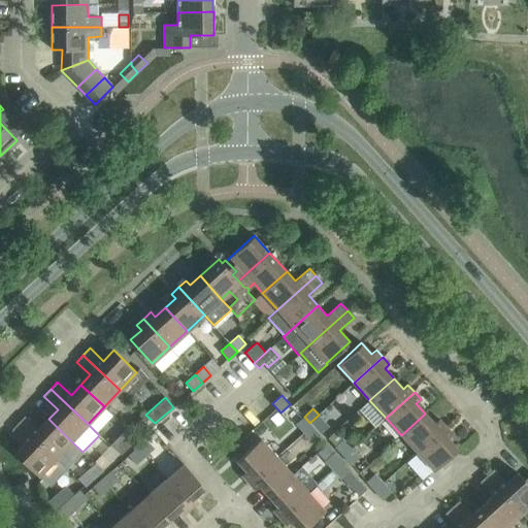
[(417,453),(446,427),(439,419),(434,423),(425,414),(401,435),(417,453)]
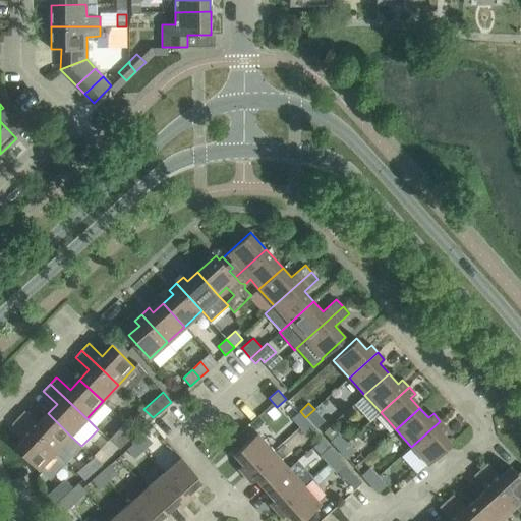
[(305,417),(307,419),(315,428),(325,420),(314,409),(305,417)]
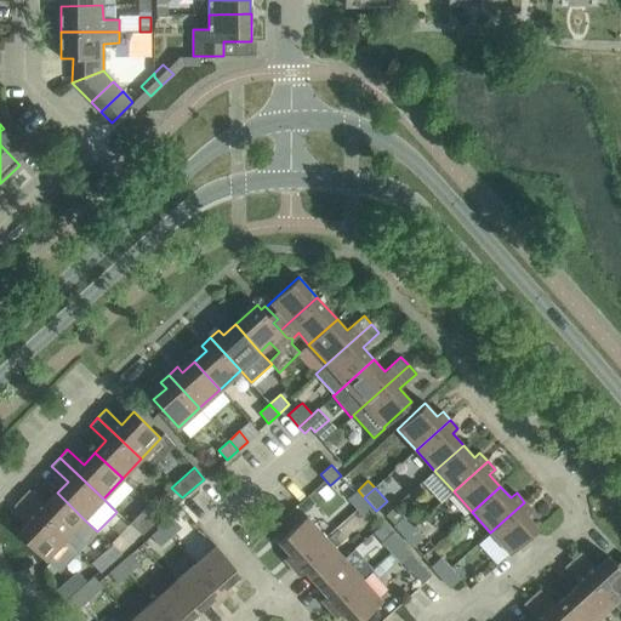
[(84,519),(57,493),(45,505),(29,489),(21,497),(66,539),(79,551),(97,531),(84,519)]
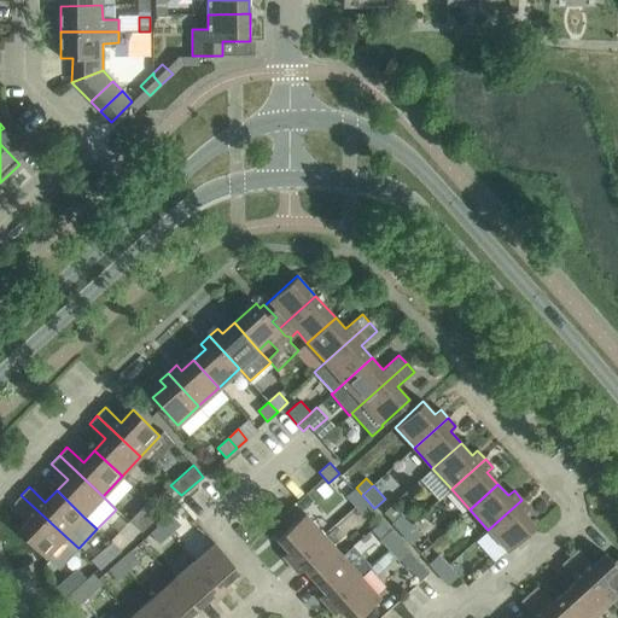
[(365,497),(362,495),(356,488),(345,496),(355,507),(365,497)]
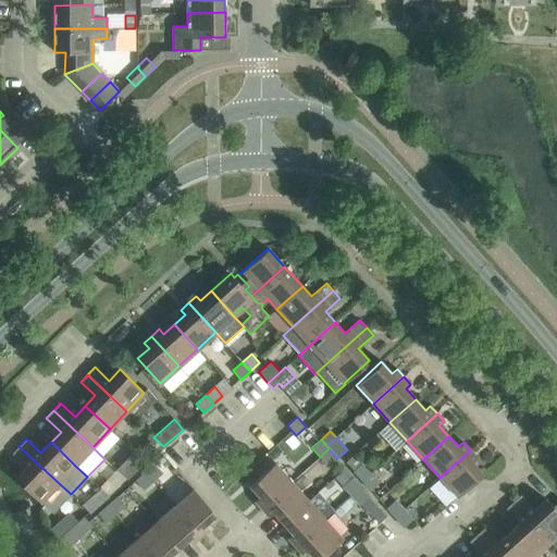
[(71,494),(59,483),(19,446),(12,454),(26,468),(16,479),(41,503),(53,514),(71,494)]
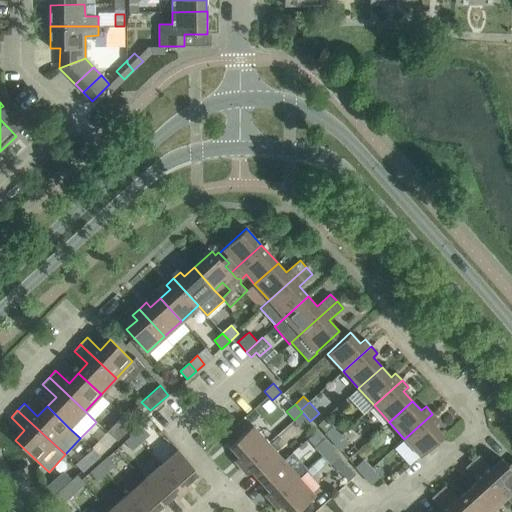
[(302,429),(310,421),(302,412),(294,420),(302,429)]
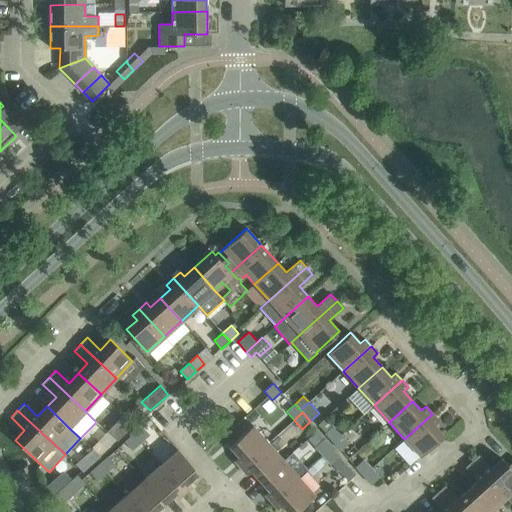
[(420,456),(441,438),(444,435),(434,425),(438,420),(432,414),(404,439),(420,456)]
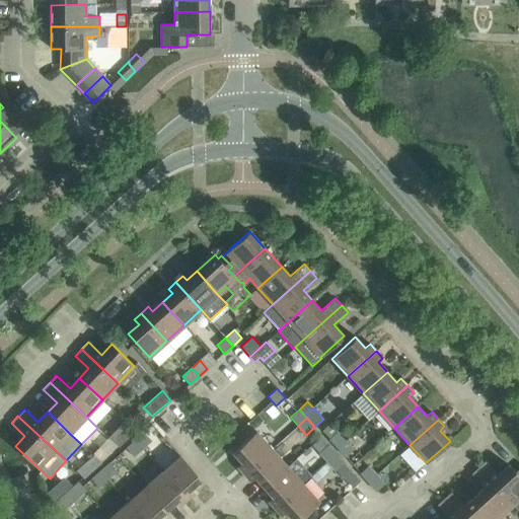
[(125,422),(108,437),(118,447),(134,431),(125,422)]
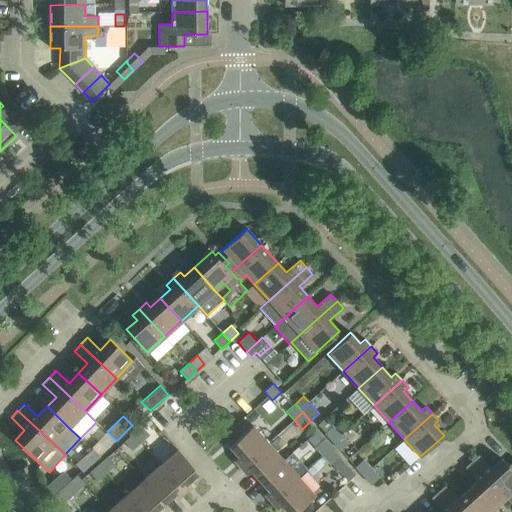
[(341,434),(333,425),(333,426),(326,418),(319,424),(326,433),(325,434),(332,442),(341,434)]
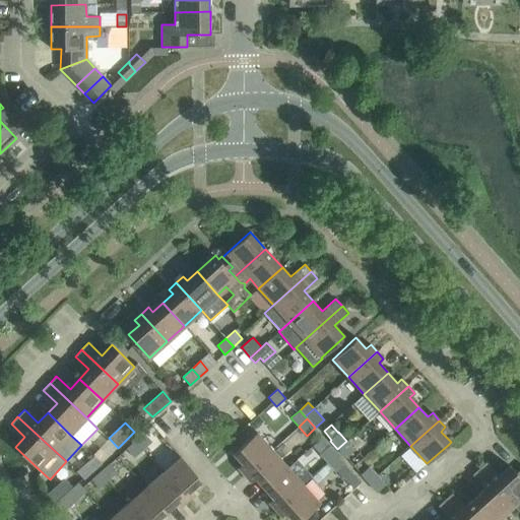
[(245,475),(272,450),(257,432),(233,453),(243,464),(238,468),(245,475)]
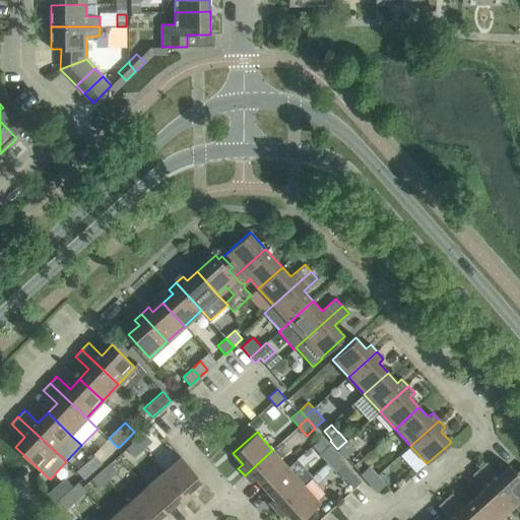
[(135,441),(142,450),(151,442),(143,433),(135,441)]
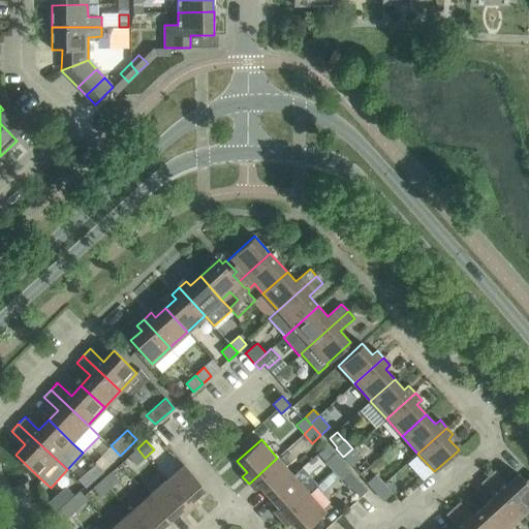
[(135,465),(145,458),(137,448),(128,457),(135,465)]
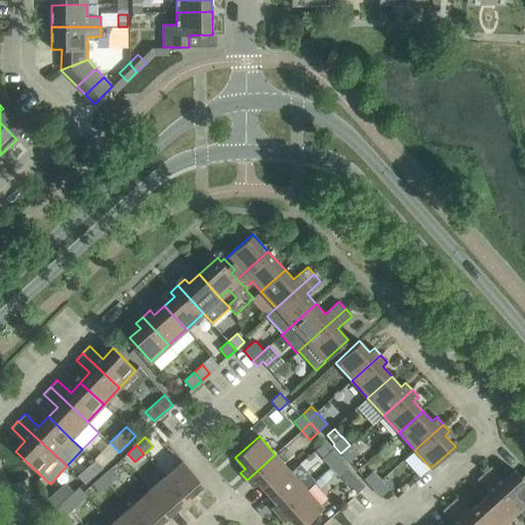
[(350,445),(340,453),(350,462),(358,454),(350,445)]
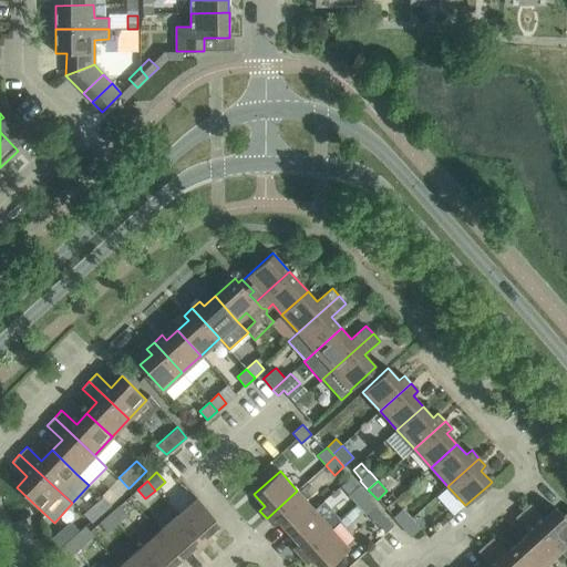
[(357,505),(368,495),(359,486),(348,495),(357,505)]
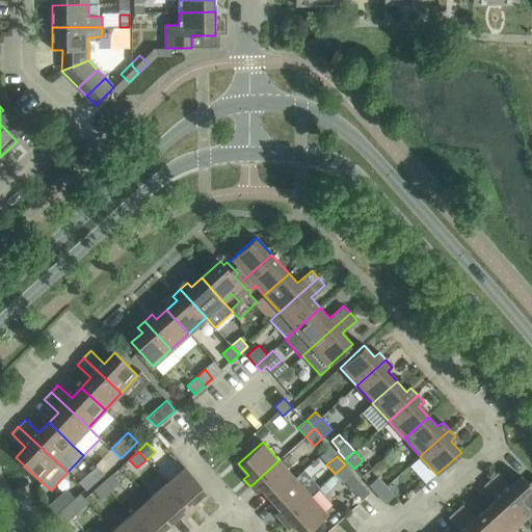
[(270,500),(295,478),(278,460),(250,486),(257,494),(261,489),(270,500)]
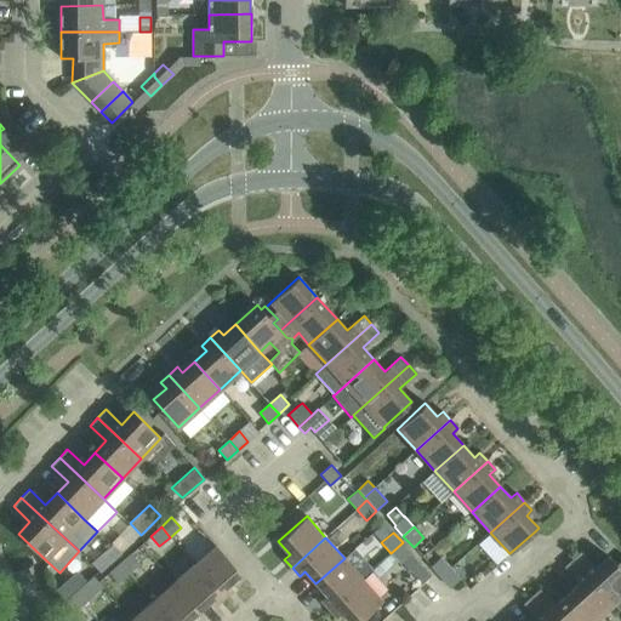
[(403,542),(391,553),(408,571),(417,563),(411,554),(412,554),(403,542)]
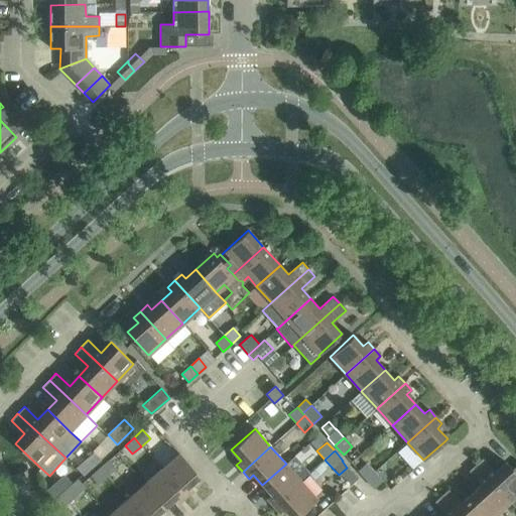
[(94,453),(85,461),(92,468),(93,468),(102,460),(101,460),(101,459),(94,453)]
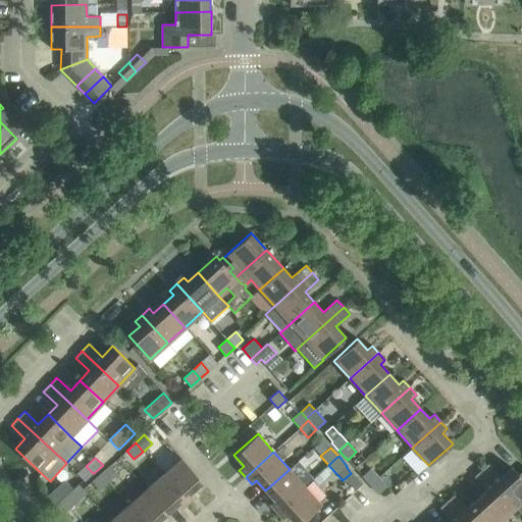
[(192,492),(203,482),(181,458),(163,474),(189,503),(196,497),(192,492)]
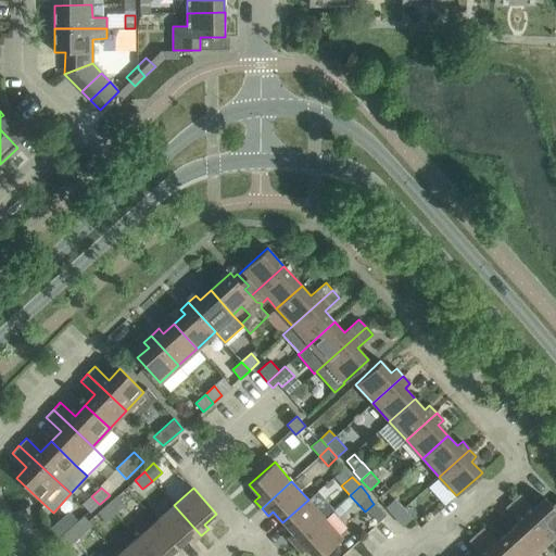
[(533,508),(520,494),(513,501),(550,541),(555,547),(555,502),(552,506),(545,498),(533,508)]
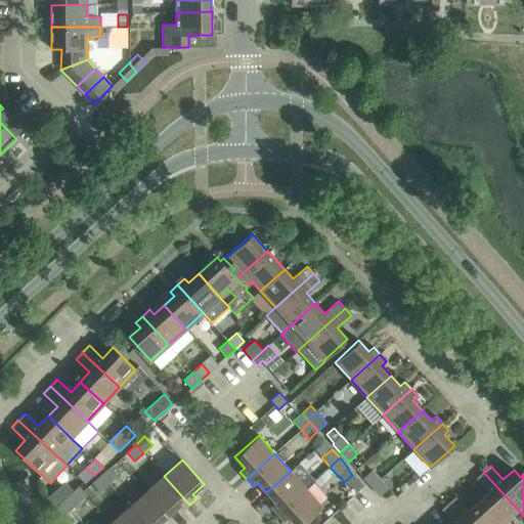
[(108,484),(118,476),(110,467),(101,475),(108,484)]
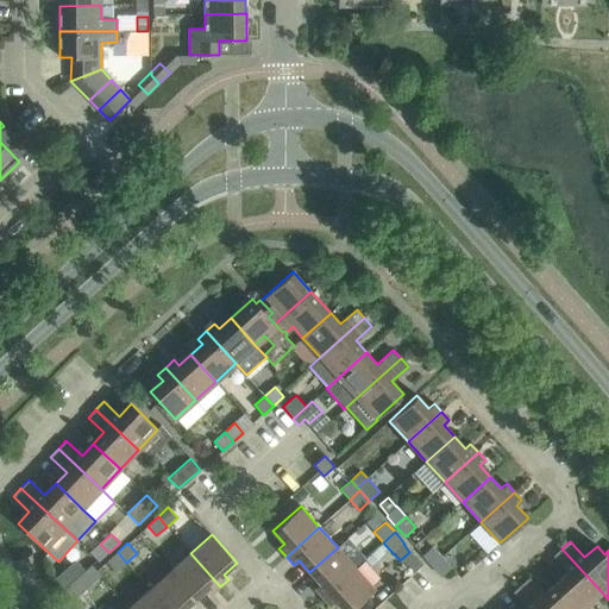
[(322,597),(356,567),(338,547),(309,572),(320,584),(315,589),(322,597)]
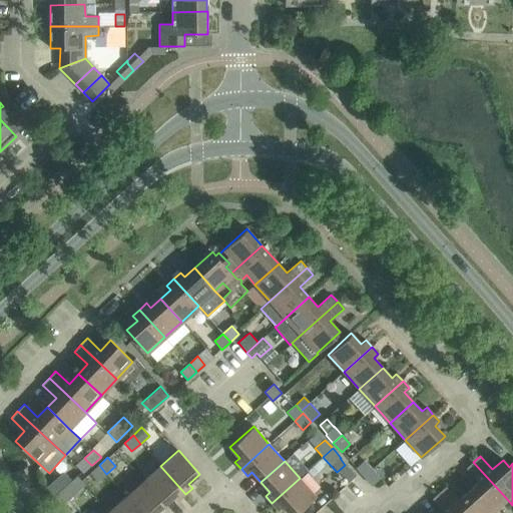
[(364,477),(372,469),(365,461),(357,468),(364,477)]
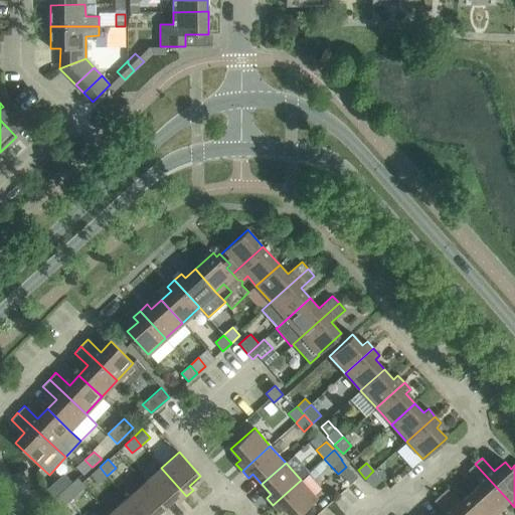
[(490,514),(492,514),(509,501),(475,464),(468,470),(480,484),(470,493),(490,514)]
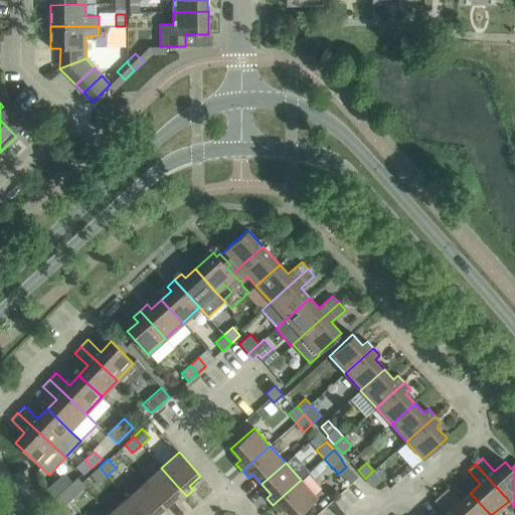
[(99,484),(107,476),(100,467),(91,475),(99,484)]
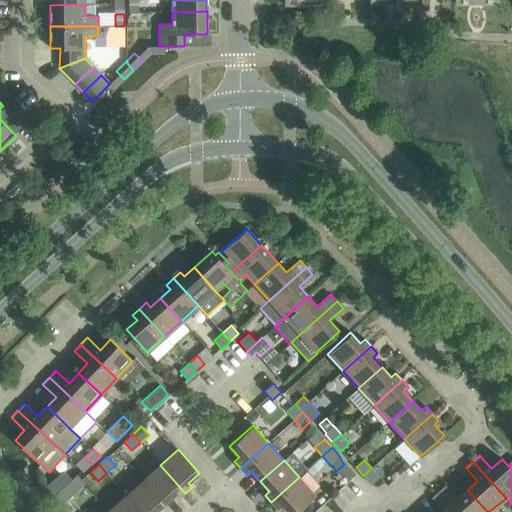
[(178,500),(185,493),(160,465),(143,480),(164,504),(174,495),(178,500)]
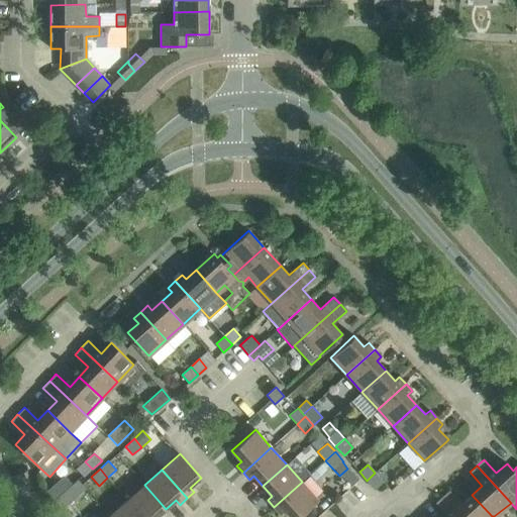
[(375,489),(383,482),(375,473),(367,481),(375,489)]
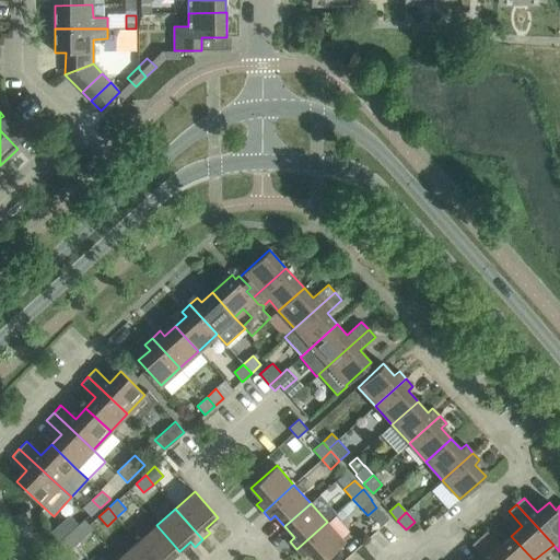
[(74,546),(84,537),(93,529),(84,520),(76,528),(67,536),(74,546)]
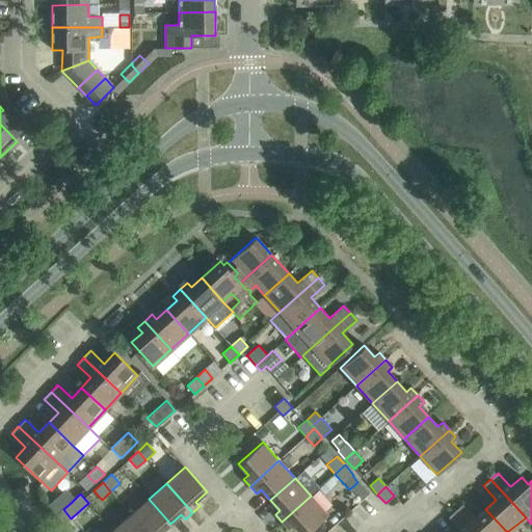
[(298,531),(307,531),(327,514),(311,496),(282,522),(288,529),(293,525),(298,531)]
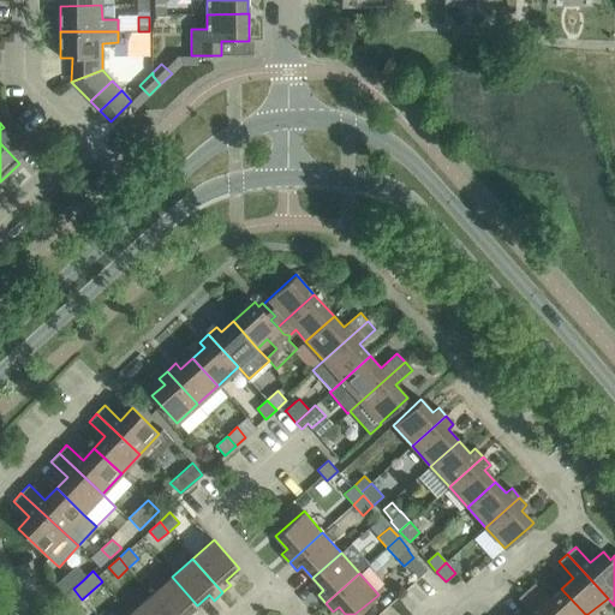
[(185,614),(197,605),(172,577),(151,595),(168,614),(185,614)]
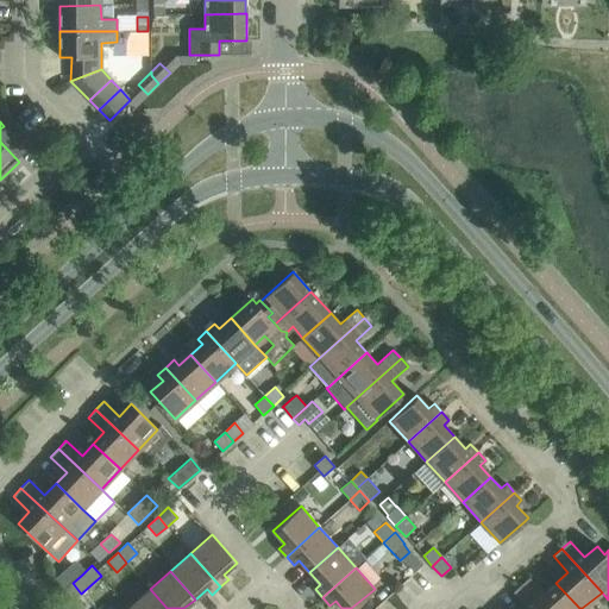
[(57,577),(55,578),(61,594),(62,592),(73,583),(62,572),(57,577)]
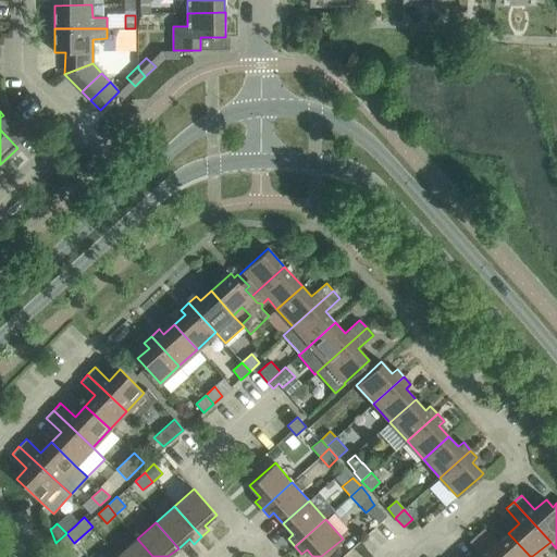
[(530,556),(508,533),(498,543),(484,528),(477,535),(496,556),(530,556)]
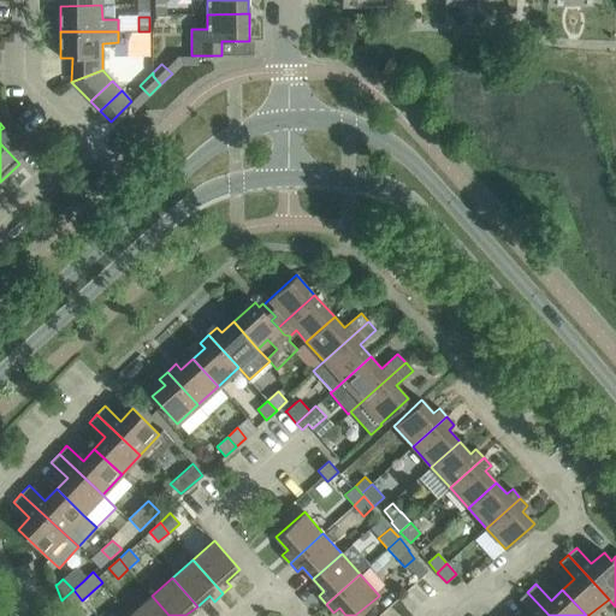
[(71,609),(82,600),(73,590),(63,599),(71,609)]
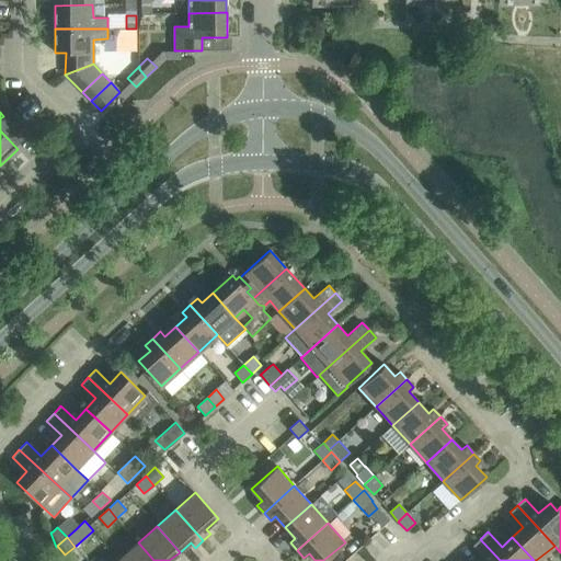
[(500,560),(480,539),(472,546),(487,560),(485,560),(500,560)]
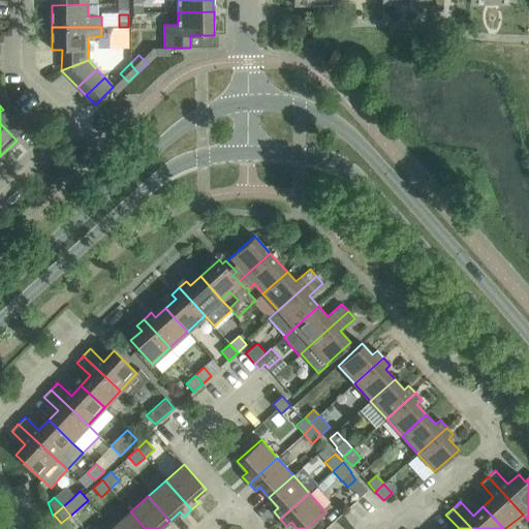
[(145,528),(130,511),(113,527),(114,528),(145,528)]
